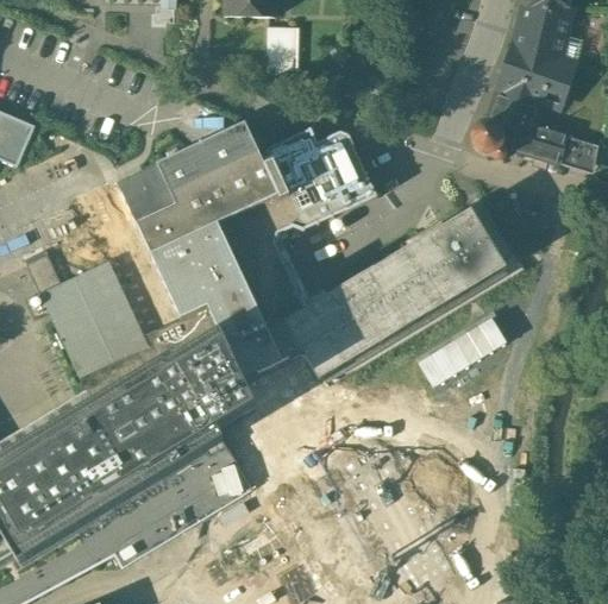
[(224,0),(225,13),(274,14),(274,0),(224,0)]
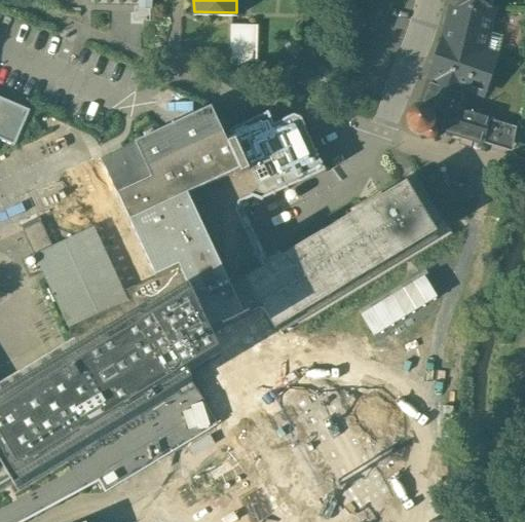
[(451,2),(442,36),(482,49),(494,3),(490,3),(451,2)]
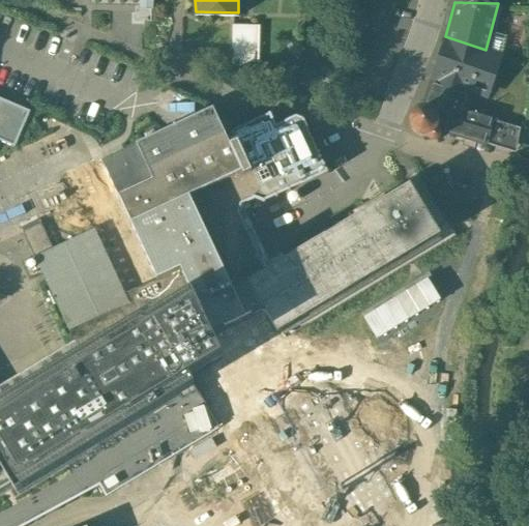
[(260,22),(231,21),(231,62),(259,63),(260,22)]
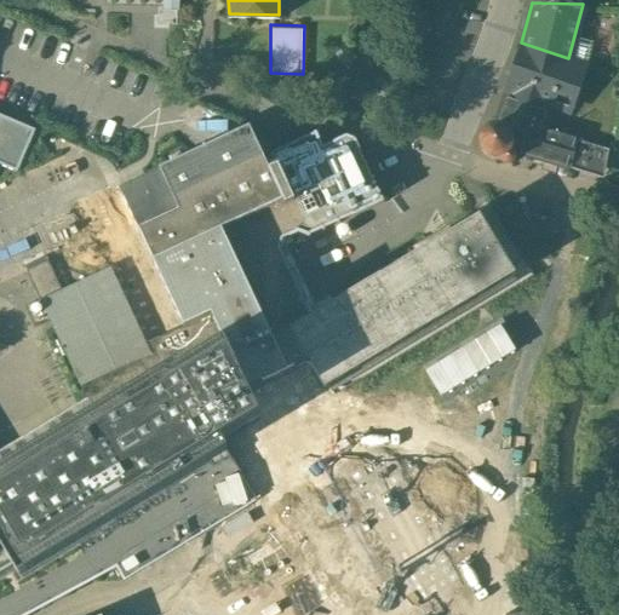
[(511,145),(516,149),(580,167),(585,138),(545,126),(556,90),(574,96),(584,64),(568,58),(521,42),(493,124),(500,122),(506,126),(511,131),(514,138),(511,145)]
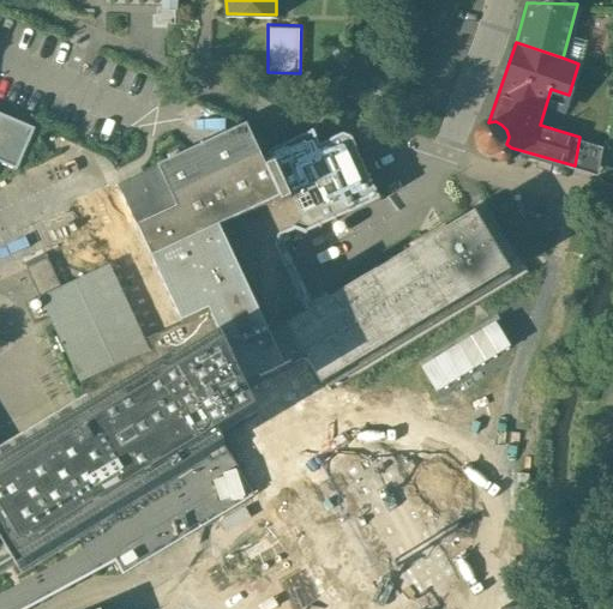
[(0,157),(17,166),(35,125),(0,109),(0,157)]
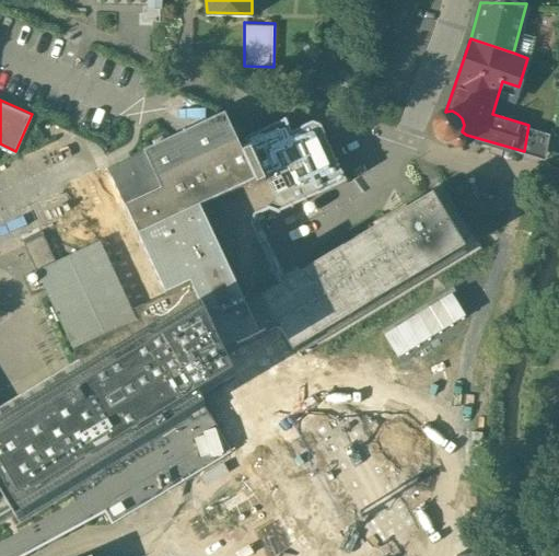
[(452,111),(445,112),(441,114),(438,116),(435,122),(435,127),(437,132),(442,138),(451,139),(454,143),(457,146),(463,145),(466,141),(467,138),(466,135),(462,131),(464,125),(462,118),(457,114),(452,111)]
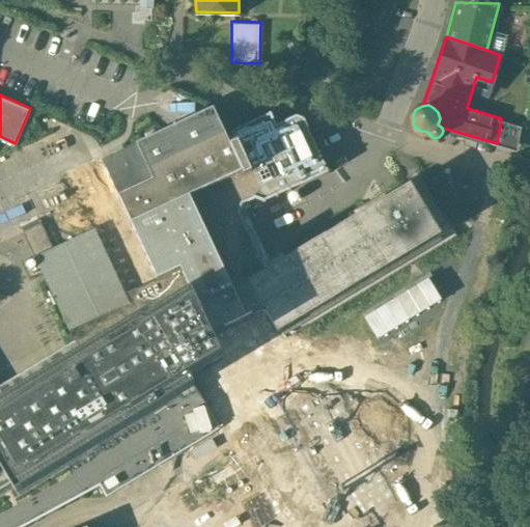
[(224,354),(279,322),(283,328),(442,231),(411,179),(267,267),(232,286),(191,194),(243,169),(230,142),(214,107),(103,160),(148,258),(157,277),(182,267),(192,288),(224,354)]
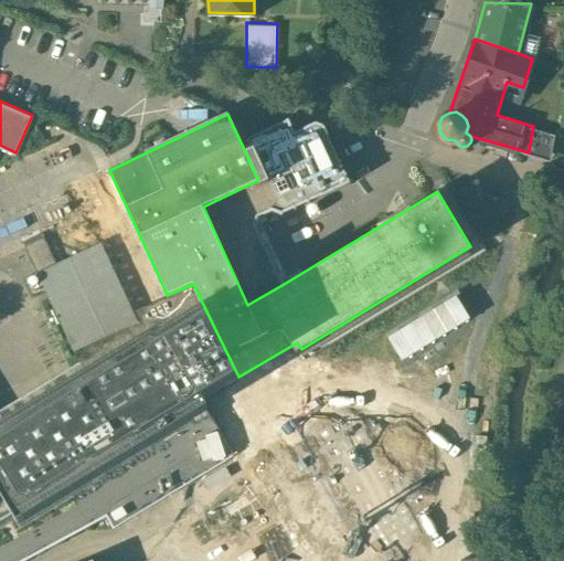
[(203,207),(247,305),(284,284),(276,272),(278,271),(257,225),(258,215),(272,209),(280,213),(350,181),(322,123),(316,119),(294,129),(288,116),(245,136),(251,149),(245,151),(258,180),(203,207)]
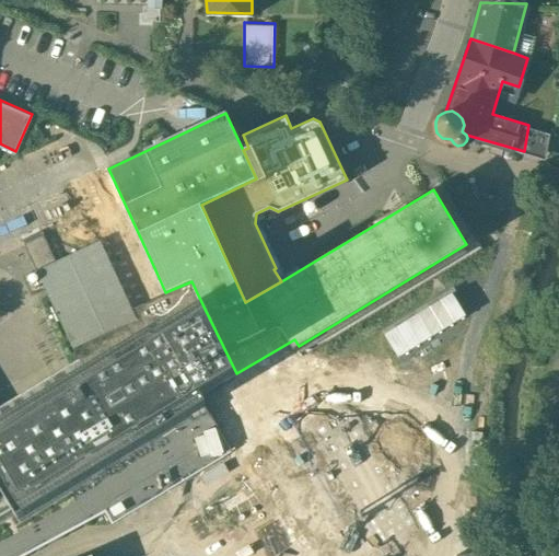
[(88,209),(101,236),(134,307),(165,292),(156,273),(151,276),(114,197),(88,209)]
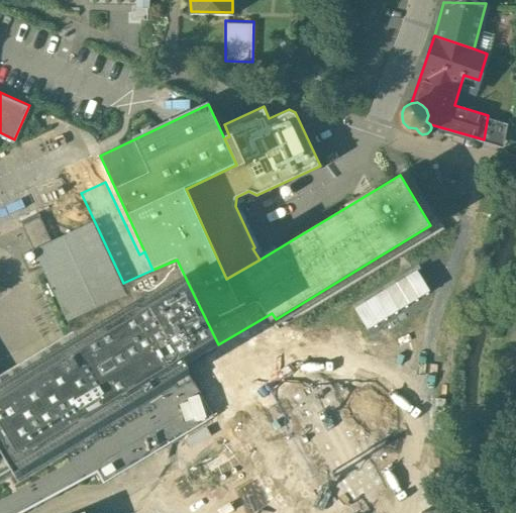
[(21,222),(33,246),(52,237),(40,213),(21,222)]
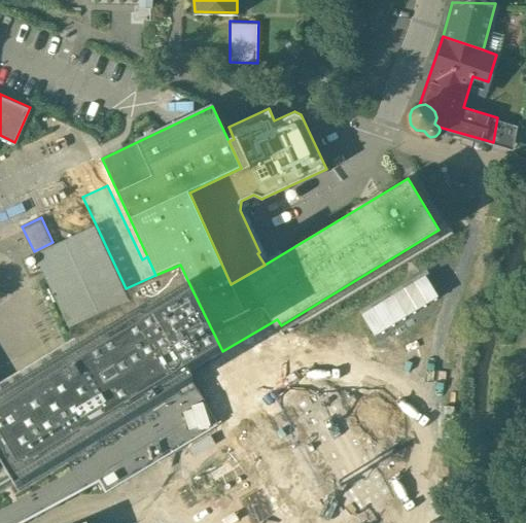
[(33,359),(40,372),(149,306),(151,309),(190,286),(180,265),(155,275),(126,288),(95,222),(53,242),(34,251),(72,336),(33,359)]
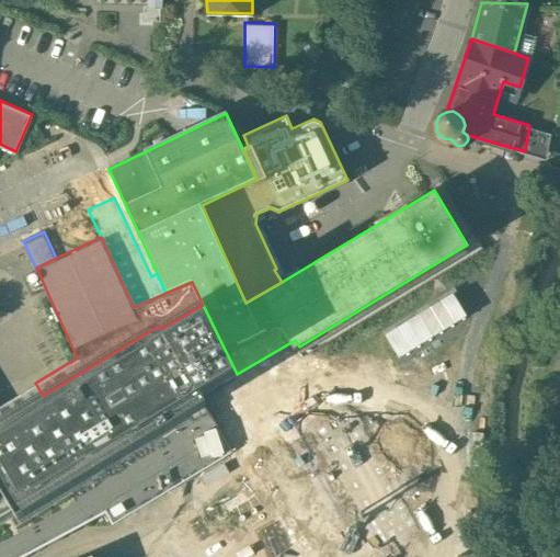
[(201,395),(237,374),(203,305),(161,329),(159,326),(43,396),(0,420),(0,514),(12,508),(18,518),(86,477),(191,413),(206,404),(201,395)]
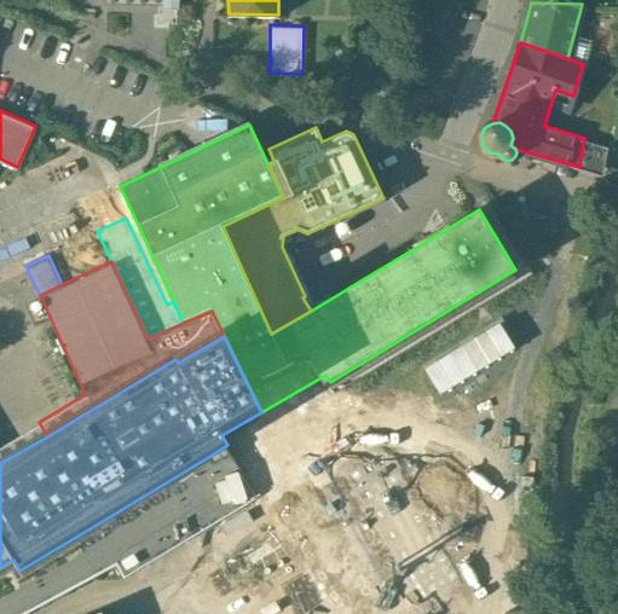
[(211,456),(94,526),(114,560),(123,575),(258,494),(227,445),(211,456)]
